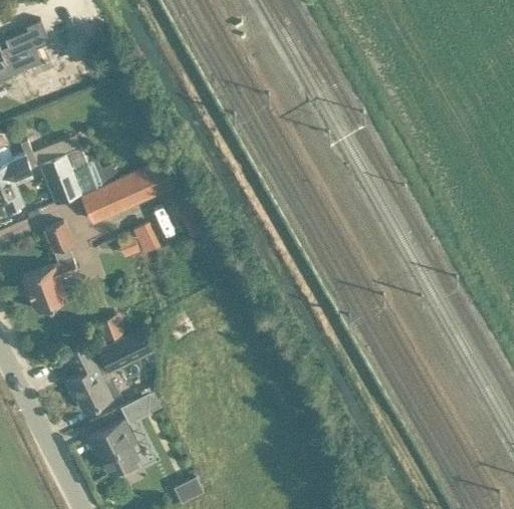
[(0,79),(11,75),(7,64),(14,61),(13,58),(36,49),(50,43),(41,21),(26,27),(28,31),(5,41),(9,51),(3,54),(0,47),(0,79)]
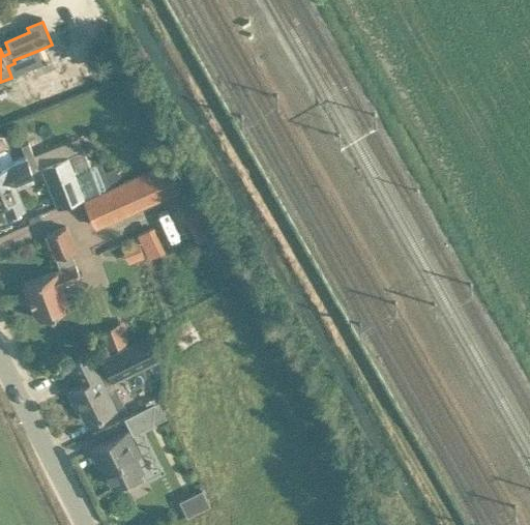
[(26,161),(13,166),(9,155),(4,153),(0,154),(0,214),(1,217),(23,208),(13,183),(39,173),(29,146),(21,149),(26,161)]
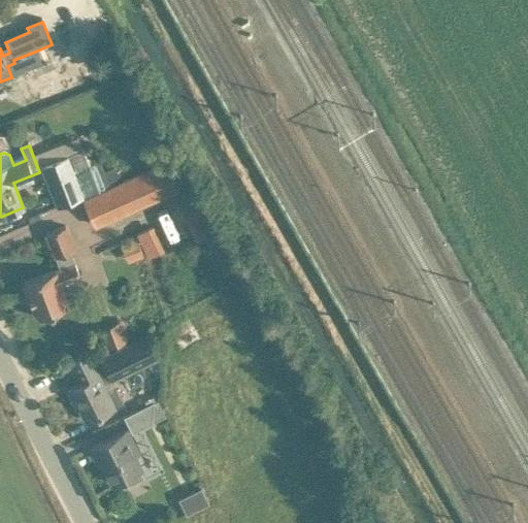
[(99,194),(99,196),(121,187),(114,173),(104,177),(99,166),(89,169),(83,154),(42,170),(58,210),(84,200),(99,194)]
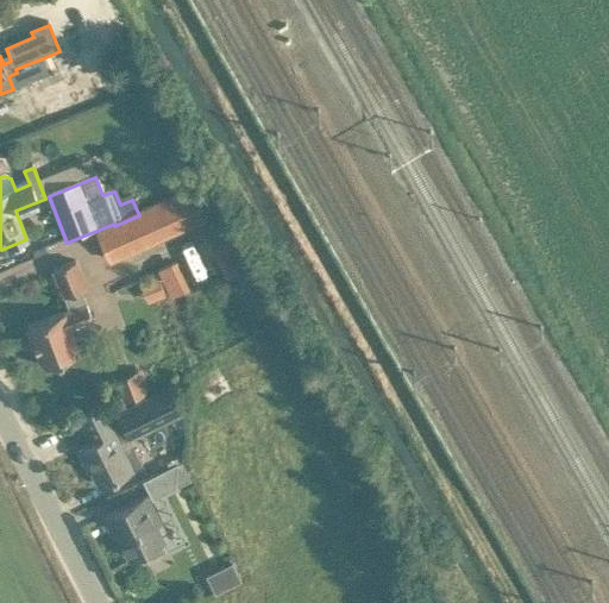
[(96,233),(110,265),(219,218),(206,187),(139,215),(114,226),(96,233)]
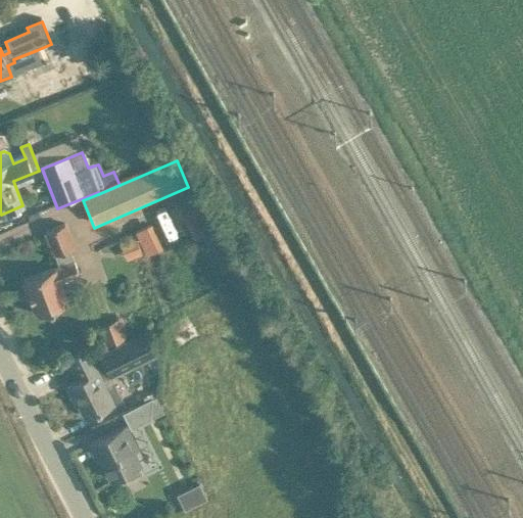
[(192,203),(177,210),(190,239),(205,232),(192,203)]
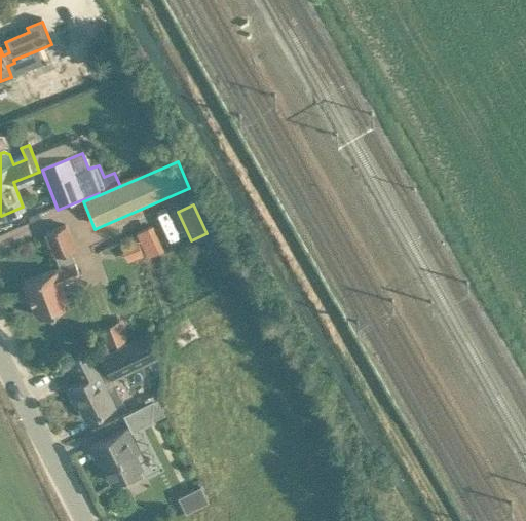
[(46,236),(60,271),(24,286),(37,320),(81,303),(73,281),(80,277),(70,253),(74,251),(65,229),(46,236)]
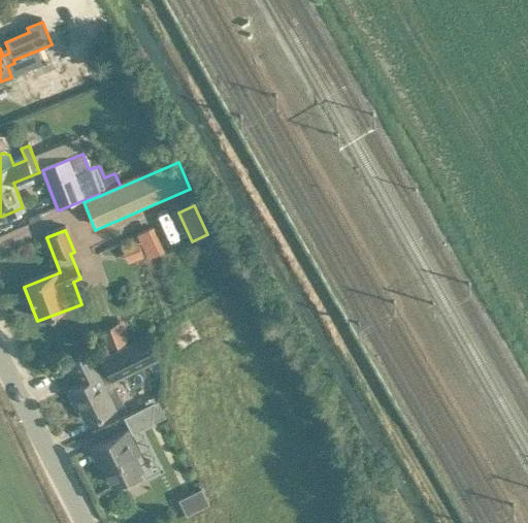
[(145,261),(158,256),(149,233),(136,238),(145,261)]
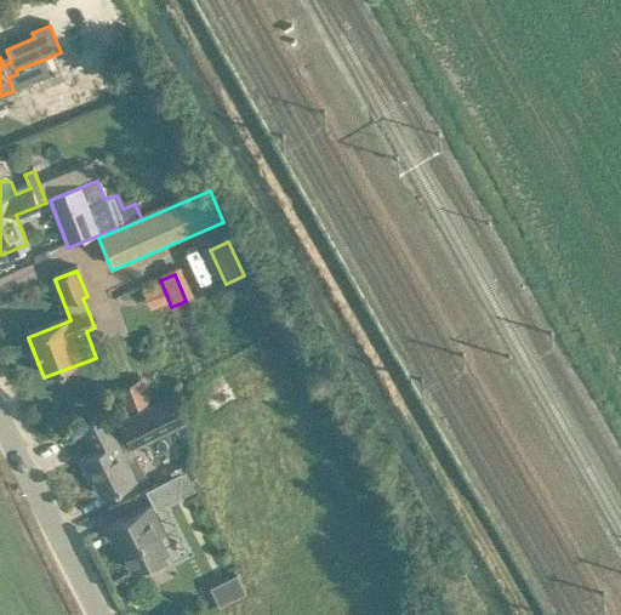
[(102,500),(135,483),(120,454),(130,448),(132,451),(186,425),(172,398),(129,420),(123,408),(80,428),(93,455),(79,462),(86,474),(89,473),(102,500)]
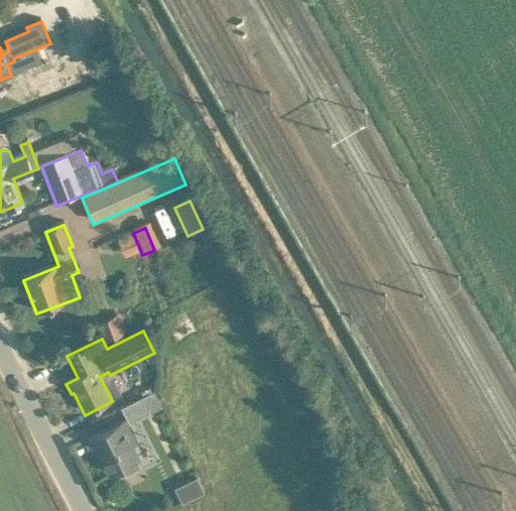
[(150,395),(121,410),(129,426),(148,416),(162,409),(154,393),(150,395)]
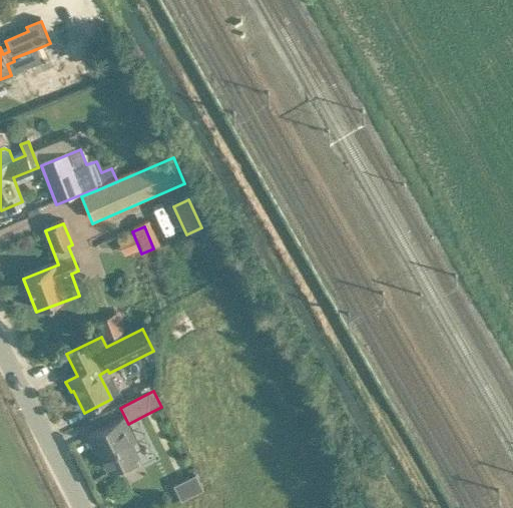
[(122,421),(88,439),(95,453),(96,455),(99,453),(108,473),(120,468),(123,475),(139,467),(135,460),(137,459),(131,446),(134,444),(122,421)]
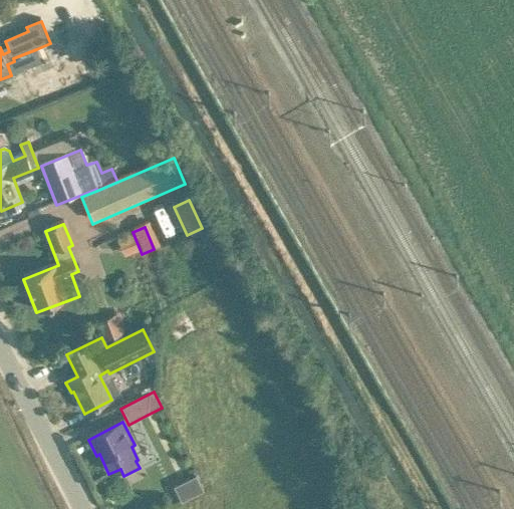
[(196,478),(188,482),(196,498),(204,494),(196,478)]
